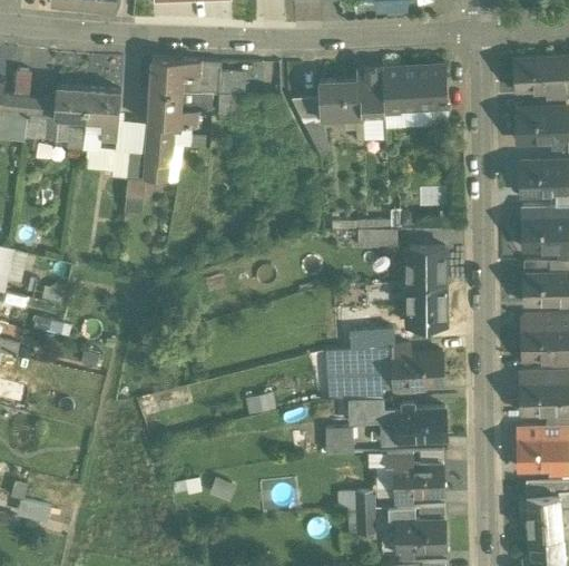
[(81,0),(81,8),(114,11),(114,0),(81,0)]
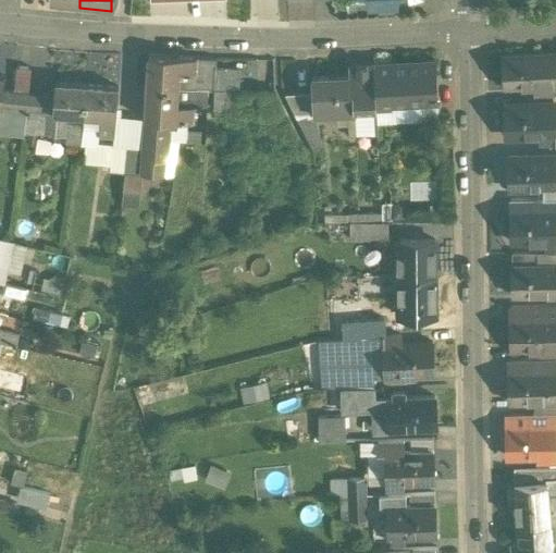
[(555,54),(503,58),(504,90),(541,88),(541,97),(555,95),(555,54)]
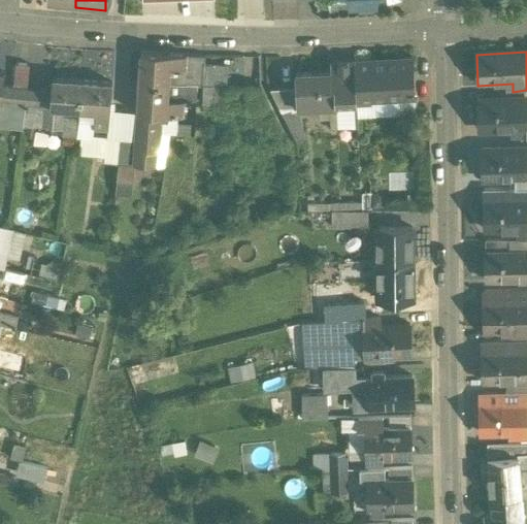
[(186,59),(140,56),(138,86),(168,87),(169,72),(185,73),(186,59)]
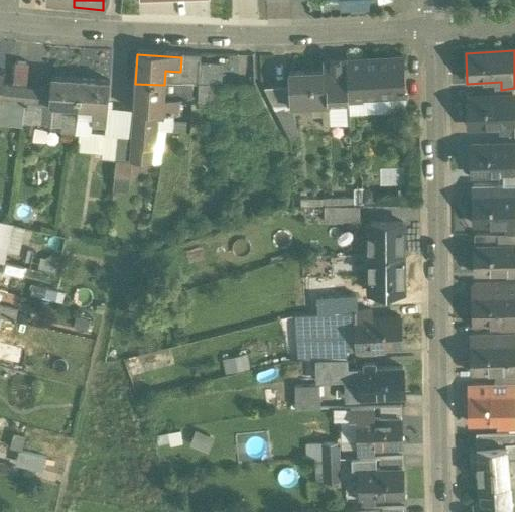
[(200,58),(181,57),(180,72),(165,71),(164,85),(191,87),(199,87),(200,66),(200,58)]
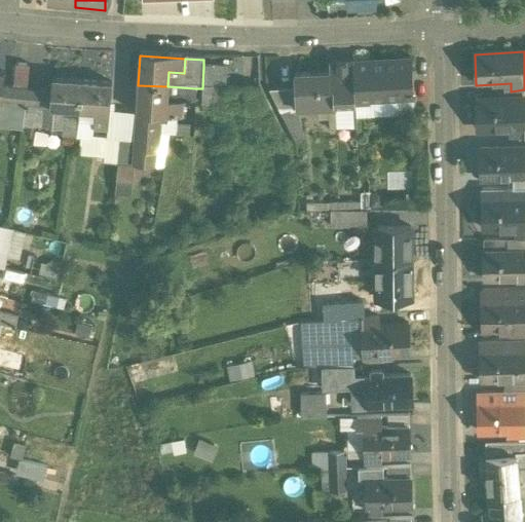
[(409,61),(352,65),(354,105),(412,102),(410,70),(409,61)]
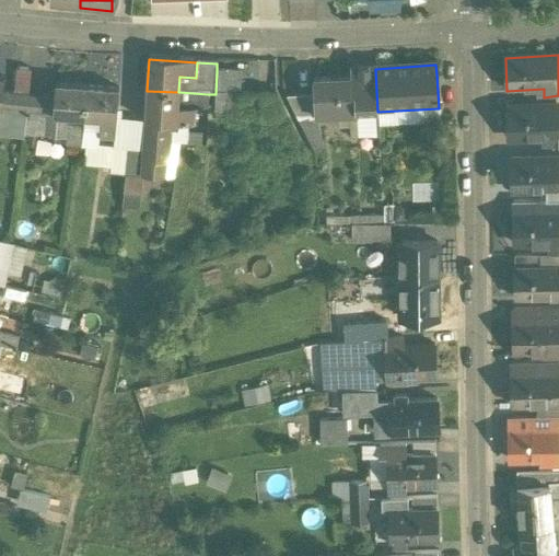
[(375,69),(350,70),(350,80),(354,80),(356,113),(377,112),(375,69)]
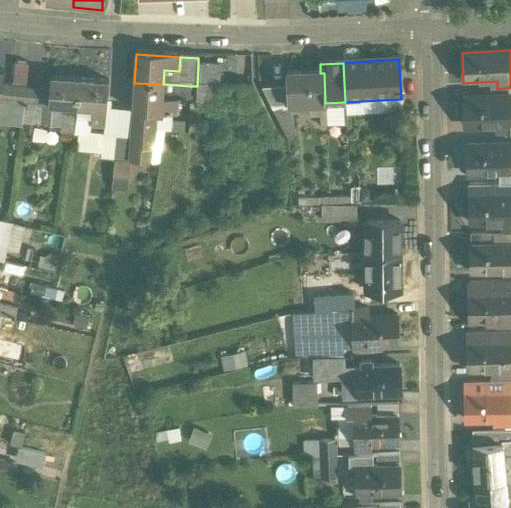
[(198,65),(197,86),(218,87),(219,87),(220,66),(198,65)]
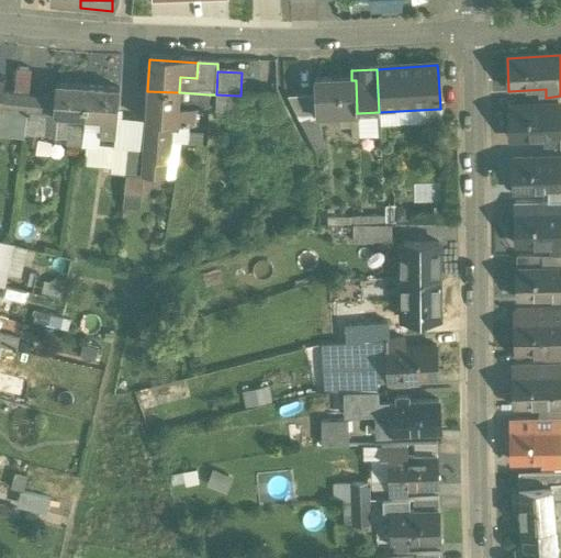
[(351,80),(316,82),(316,81),(314,81),(316,118),(317,118),(317,115),(355,114),(355,115),(357,115),(357,113),(356,80),(351,80)]
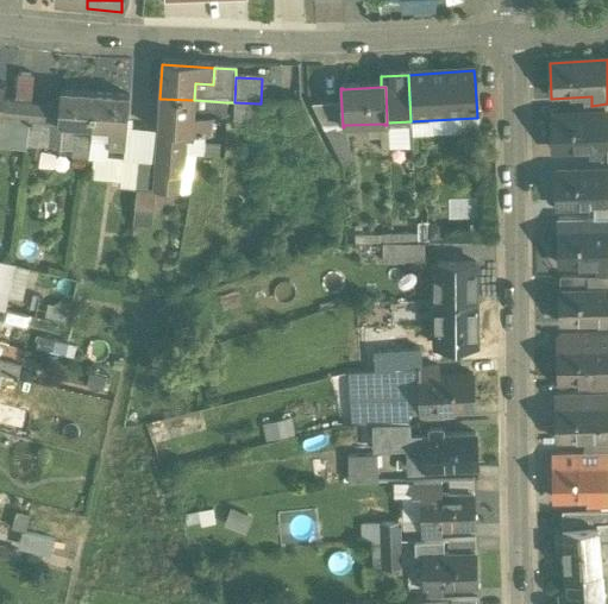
[(94,96),(60,94),(58,109),(57,126),(56,127),(75,129),(92,130),(94,96)]
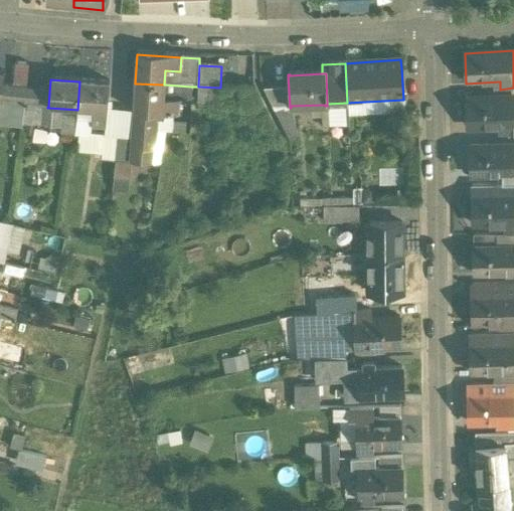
[(109,83),(79,81),(77,110),(93,111),(92,127),(105,128),(107,111),(109,83)]
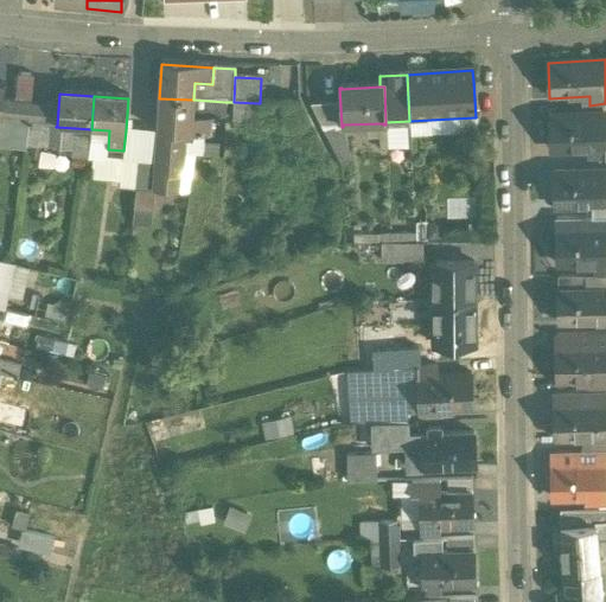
[(193,100),(159,98),(155,133),(192,135),(209,136),(210,121),(210,120),(192,119),(193,100)]
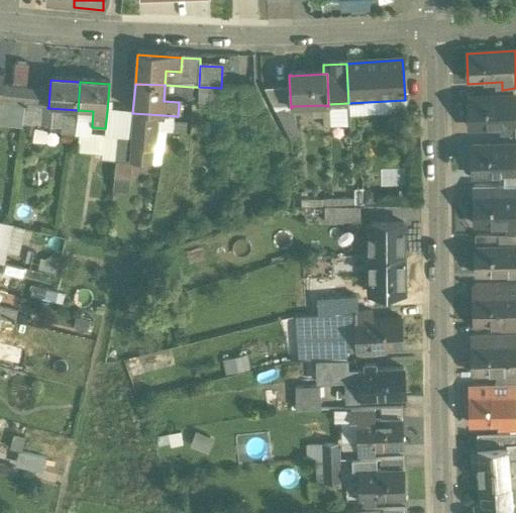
[(192,87),(165,85),(164,101),(179,102),(179,103),(191,103),(192,87)]
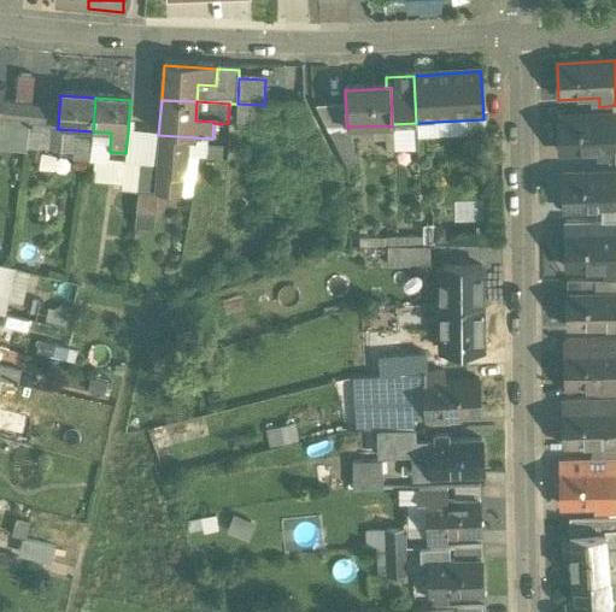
[(263,105),(238,104),(236,128),(262,129),(263,105)]
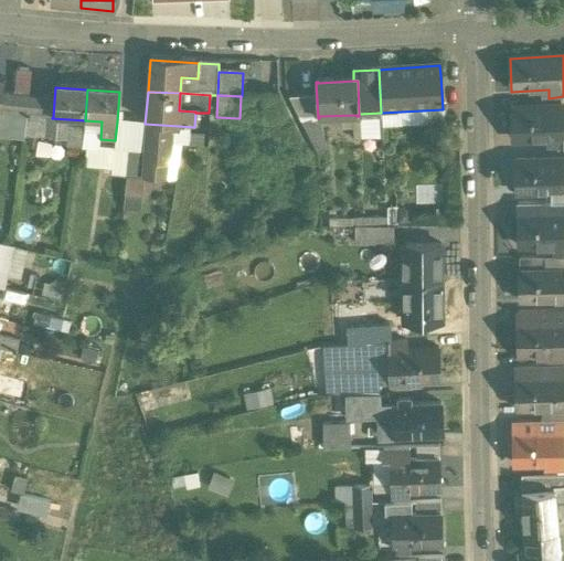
[(28,99),(1,96),(0,104),(0,112),(27,114),(28,99)]
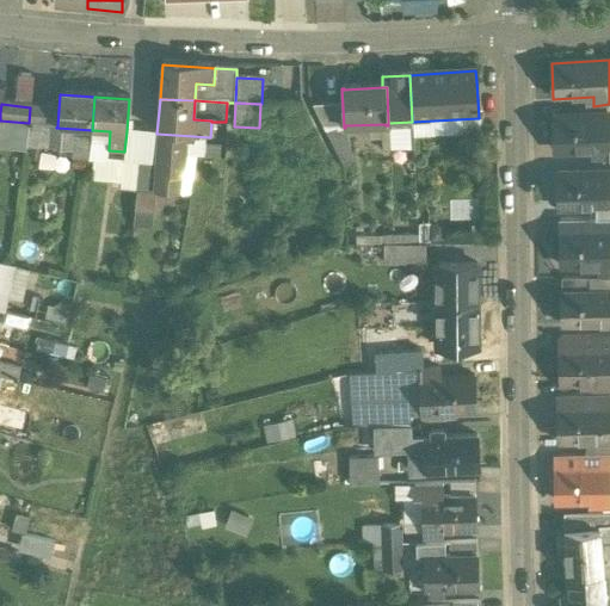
[(59,110),(30,107),(29,123),(50,127),(57,127),(59,110)]
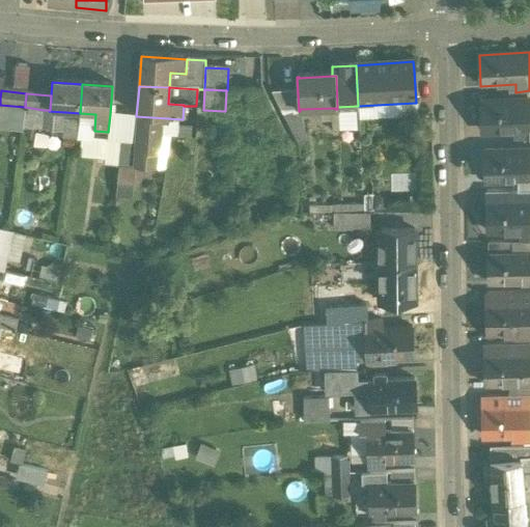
[(528,102),(482,104),(482,133),(527,132),(529,132),(529,119),(528,102)]
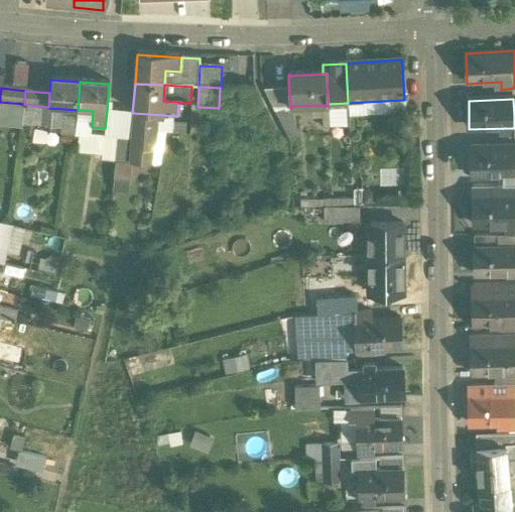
[(21,126),(24,104),(0,102),(0,123),(21,127),(21,126)]
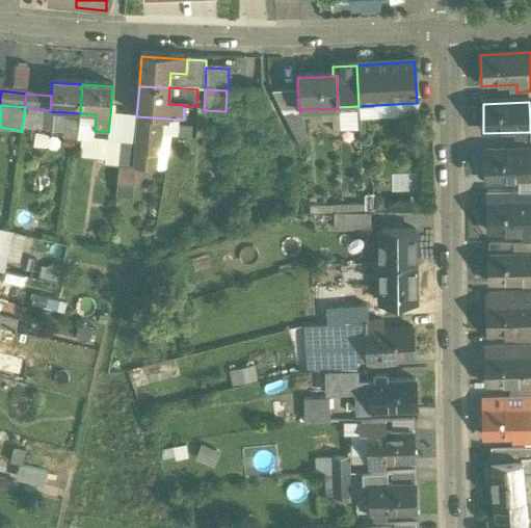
[(44,110),(25,107),(22,130),(42,132),(44,110)]
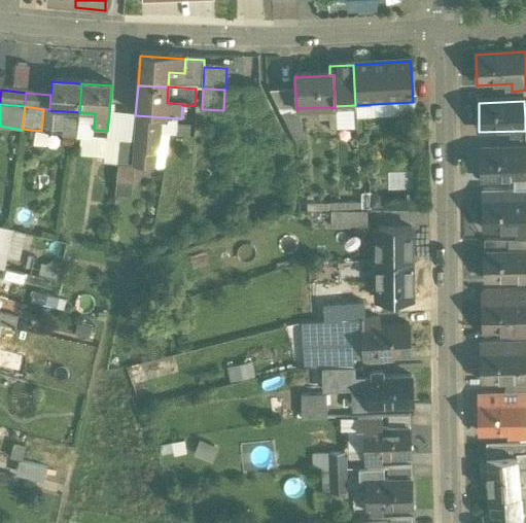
[(49,109),(43,109),(41,131),(63,132),(65,111),(48,110),(49,109)]
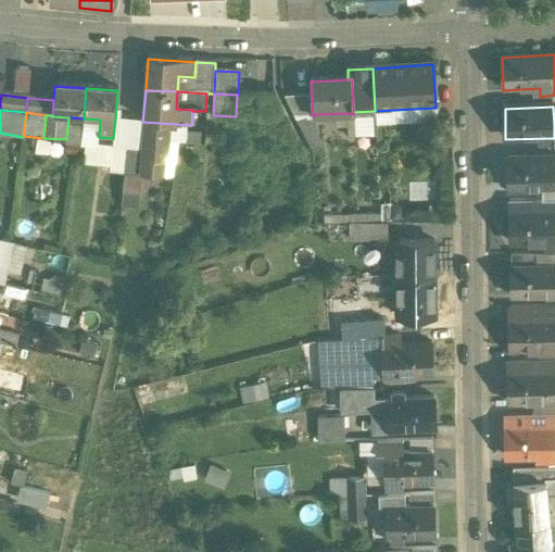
[(84,118),(68,117),(66,139),(65,143),(79,146),(84,118)]
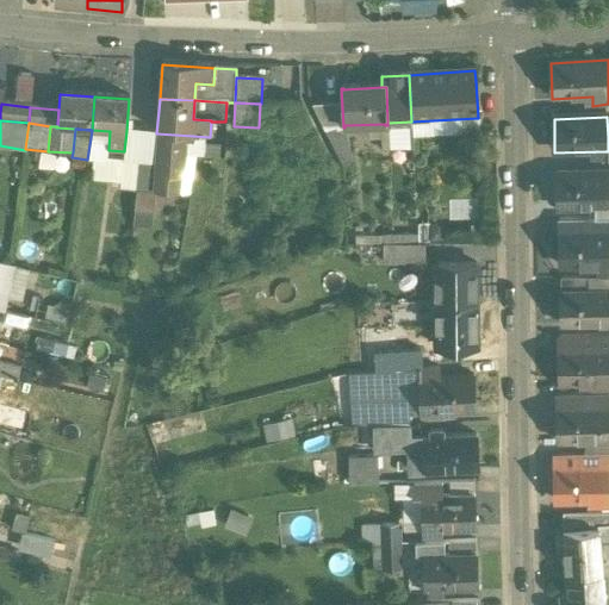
[(110,131),(92,130),(87,160),(94,161),(92,180),(120,184),(123,162),(107,161),(109,150),(110,131)]
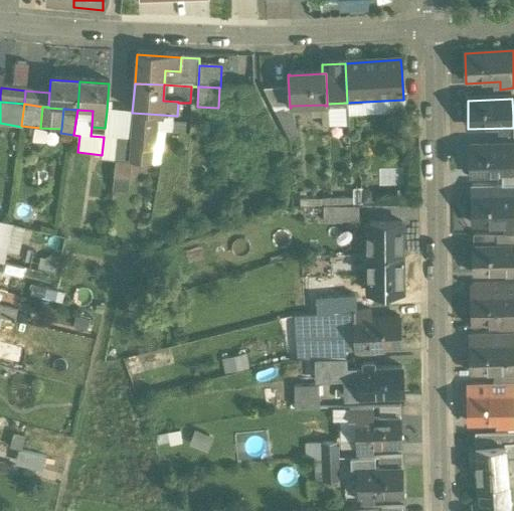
[(131,140),(132,113),(107,111),(105,128),(104,137),(117,139),(131,140)]
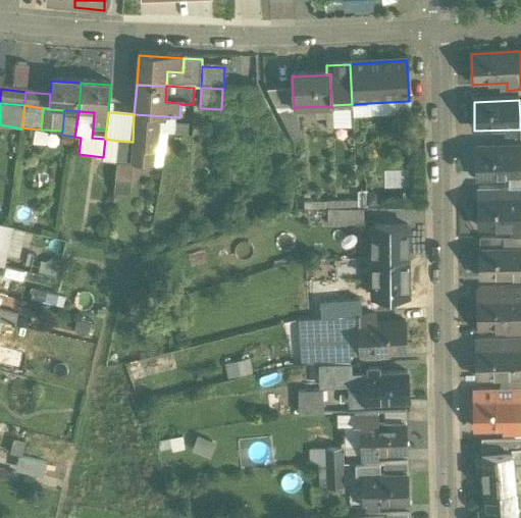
[(165,116),(134,114),(133,142),(133,166),(151,167),(158,122),(163,123),(165,116)]
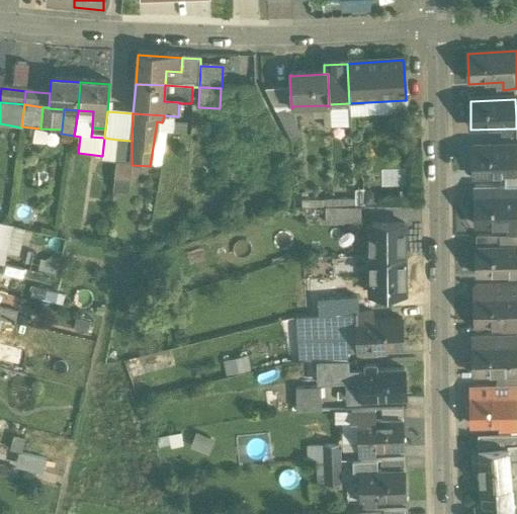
[(117,140),(104,138),(102,156),(101,162),(114,163),(117,140)]
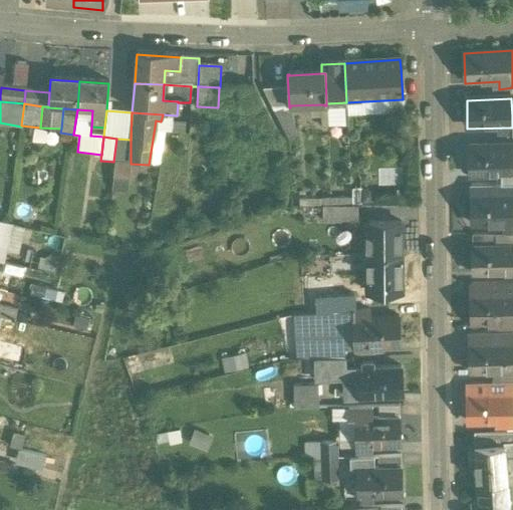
[(131,140),(116,139),(113,162),(131,164),(131,140)]
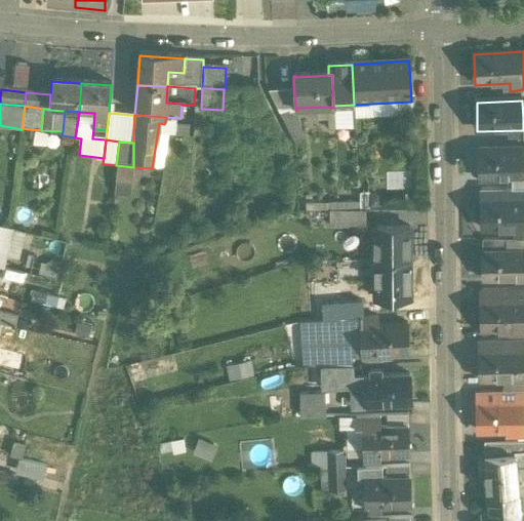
[(510,190),(523,189),(523,151),(480,152),(480,182),(510,182),(510,190)]
